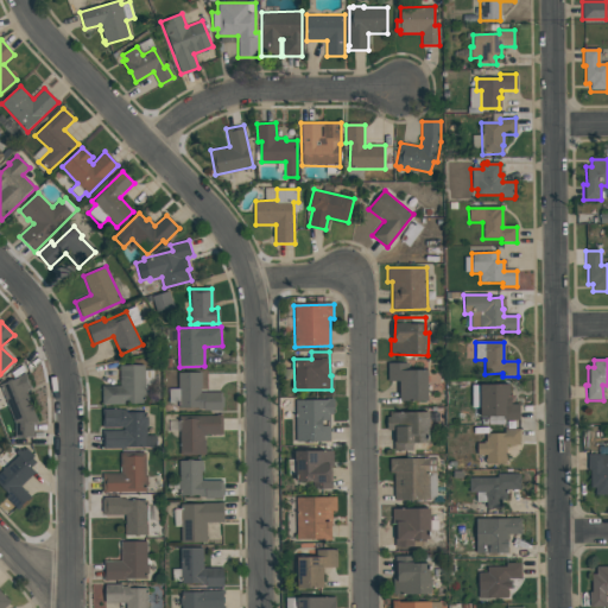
[(387,363),(407,363),(407,369),(426,369),(428,400),(400,400),(400,380),(387,380),(387,363)]
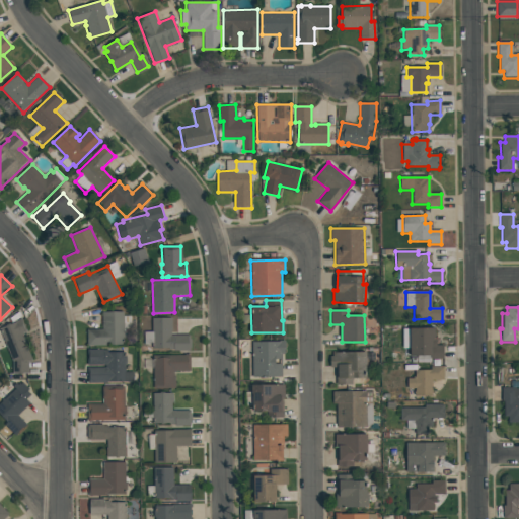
[(101,312),(123,312),(124,344),(87,345),(87,329),(102,329),(101,312)]
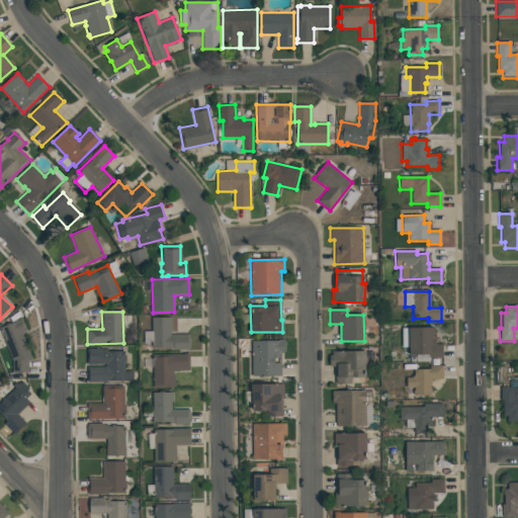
[(152,318),(171,317),(171,334),(189,334),(189,349),(168,350),(168,347),(153,347),(152,318)]
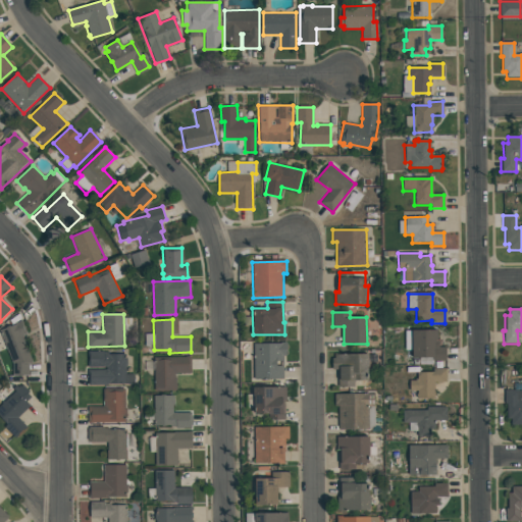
[(12,376),(12,364),(0,332),(0,329),(5,328),(5,327),(8,326),(9,327),(15,325),(15,324),(21,321),(21,323),(23,322),(27,331),(25,332),(27,333),(21,335),(32,363),(28,363),(29,376),(12,376)]
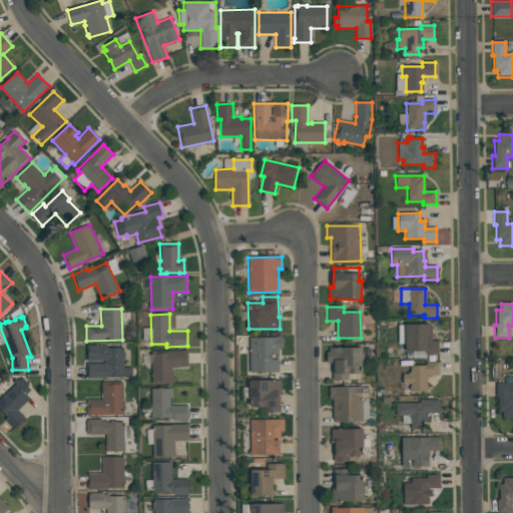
[(438,355),(425,355),(425,353),(405,353),(404,326),(429,325),(429,336),(431,336),(431,342),(438,342),(438,355)]
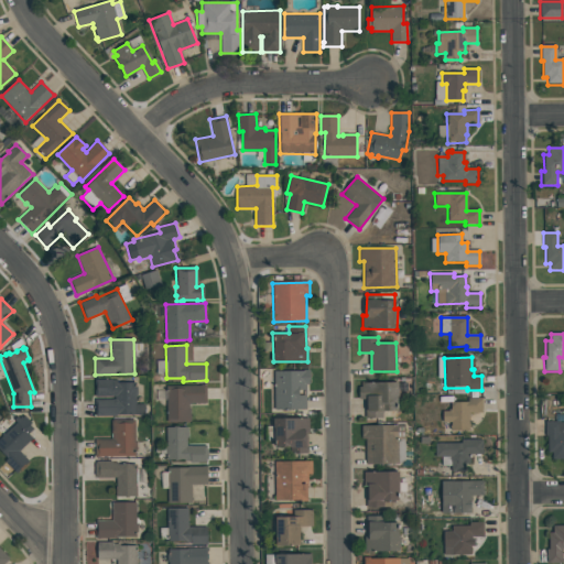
[(274,371),(310,371),(310,384),(306,384),(306,409),(275,410),(274,371)]
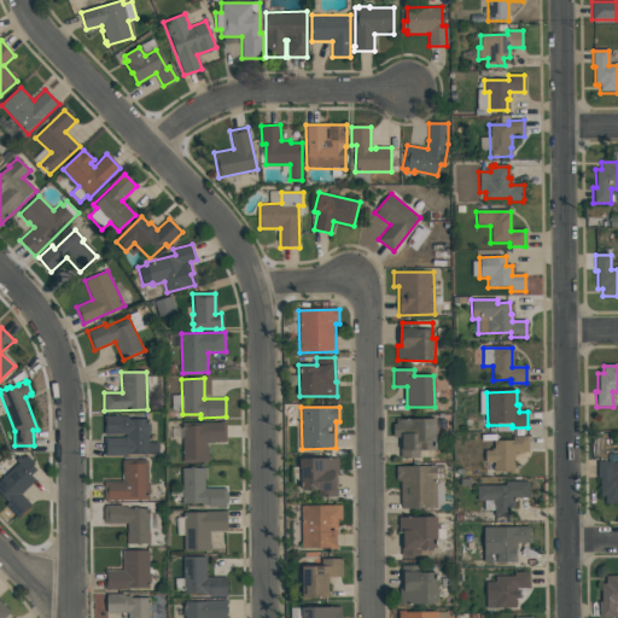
[(104,415),(129,415),(129,419),(149,418),(150,442),(158,442),(158,455),(104,455),(104,415)]
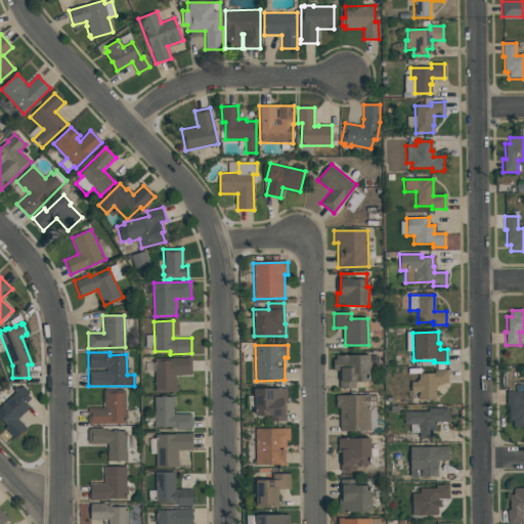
[(337,355),(370,355),(370,368),(367,368),(367,382),(355,382),(356,388),(340,389),(340,369),(334,369),(334,360),(337,360),(337,355)]
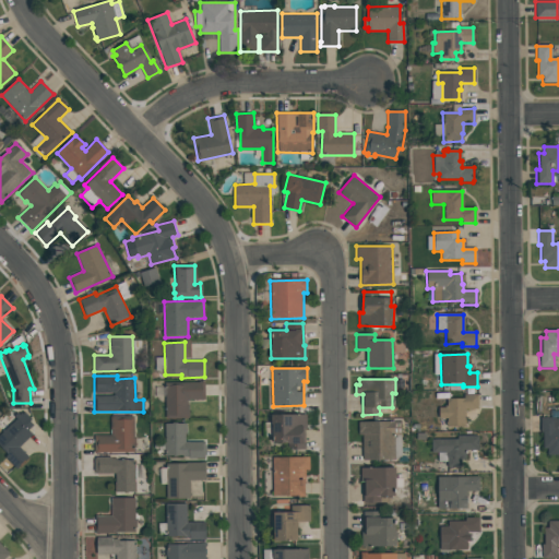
[(166,383),(204,382),(204,401),(188,401),(188,418),(166,418),(166,383)]
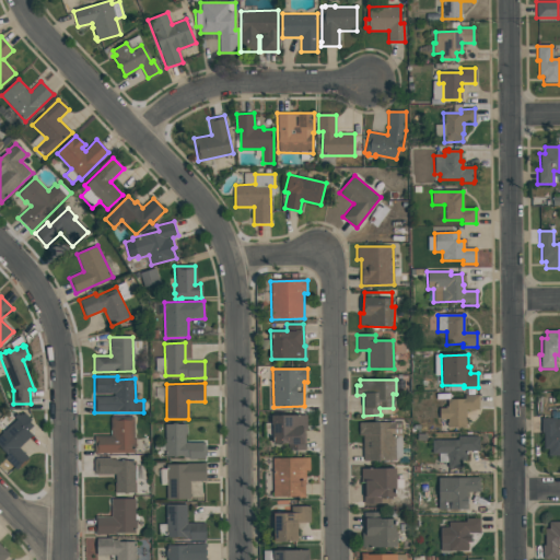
[(465,428),(447,428),(447,420),(439,420),(439,409),(444,409),(444,406),(446,406),(446,400),(464,400),(464,396),(478,396),(478,410),(465,410),(465,428)]
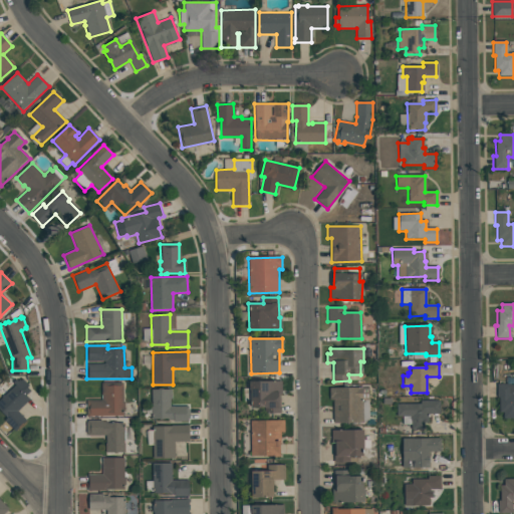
[(0,413),(0,399),(14,384),(12,382),(16,378),(18,380),(19,379),(21,381),(22,379),(28,386),(26,388),(29,391),(25,396),(28,399),(15,412),(25,422),(15,432),(3,420),(5,418),(0,413)]
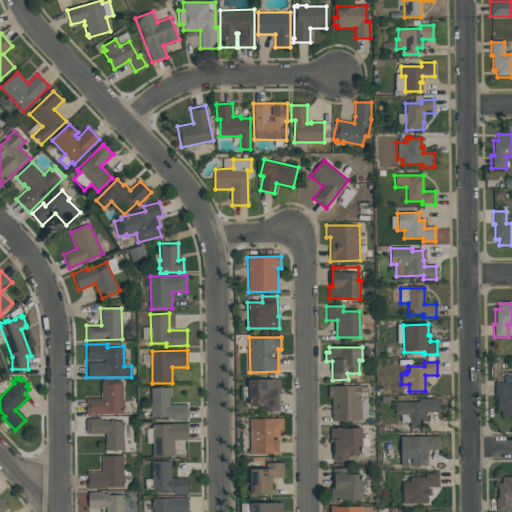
[(249,379),(280,379),(281,394),(278,394),(279,412),(262,412),(262,410),(250,410),(249,379)]
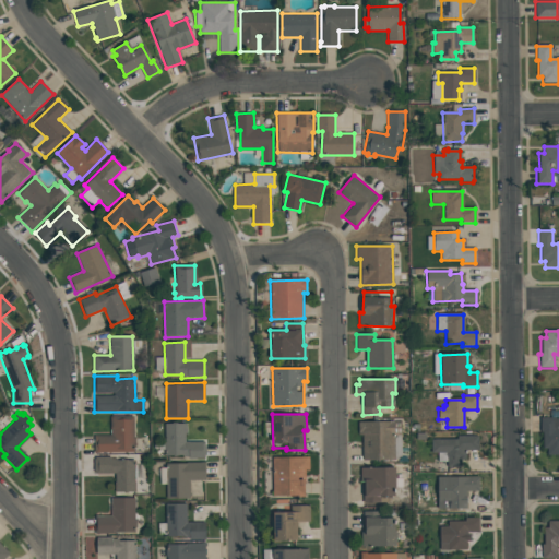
[(110,416),(133,416),(134,450),(94,451),(94,433),(110,433),(110,416)]
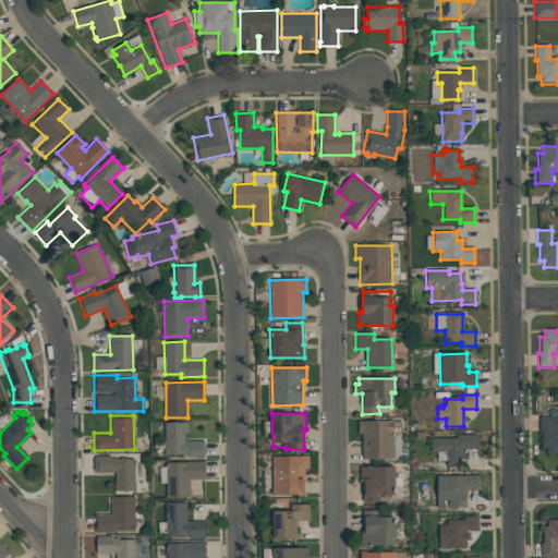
[(557,455),(546,455),(546,449),(541,449),(541,433),(538,433),(538,417),(557,417),(557,455)]
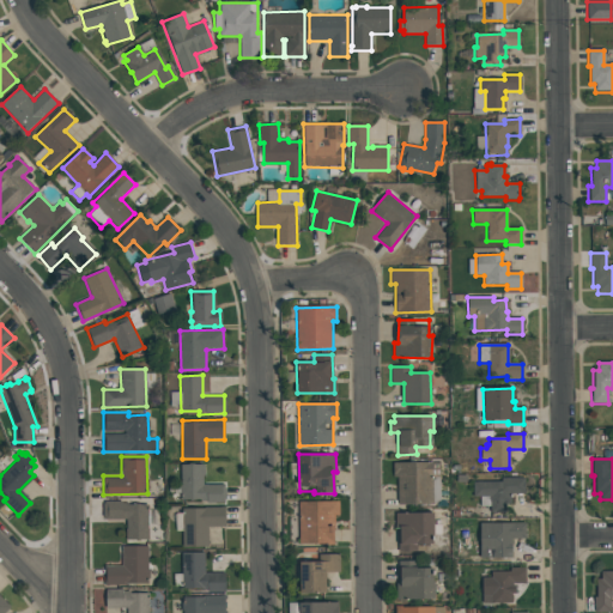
[(394,462),(410,462),(410,460),(416,460),(416,462),(439,462),(439,477),(432,477),(432,503),(399,504),(399,475),(394,475),(394,462)]
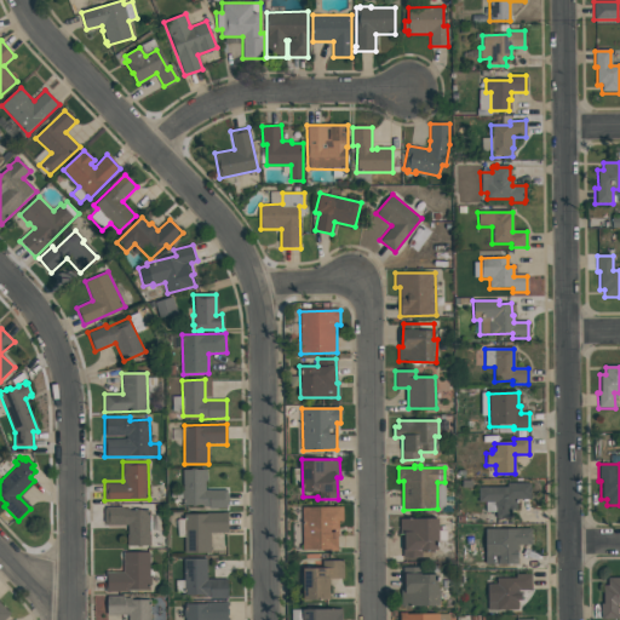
[(183,469),(207,469),(207,487),(227,488),(227,507),(197,507),(197,505),(183,505),(183,469)]
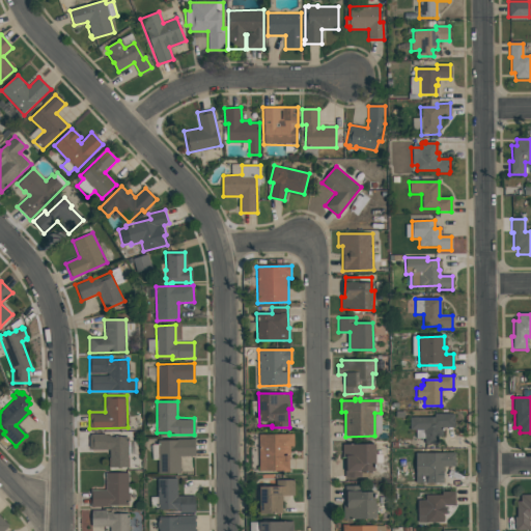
[(409,418),(434,418),(434,414),(453,414),(454,428),(442,428),(442,438),(437,438),(437,445),(424,445),(424,431),(409,431),(409,418)]
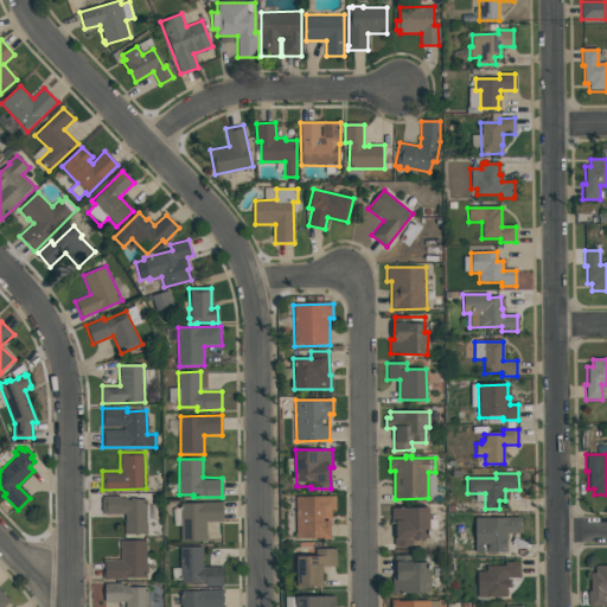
[(103,496),(121,496),(121,499),(146,499),(146,537),(126,537),(126,515),(103,515),(103,496)]
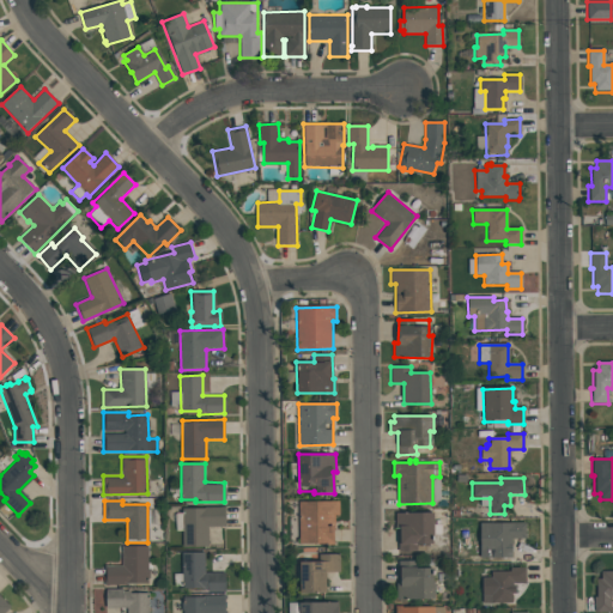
[(297,502),(338,502),(338,516),(333,516),(334,545),(298,545),(297,502)]
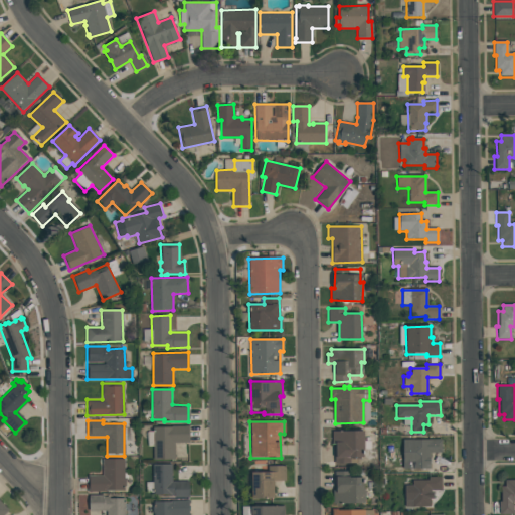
[(153,426),(189,426),(190,442),(174,443),(174,459),(154,460),(153,426)]
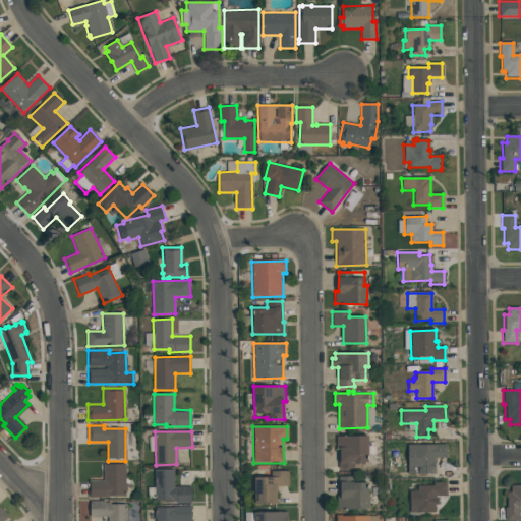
[(336,436),(367,435),(368,462),(354,462),(354,469),(338,469),(338,449),(336,449),(336,436)]
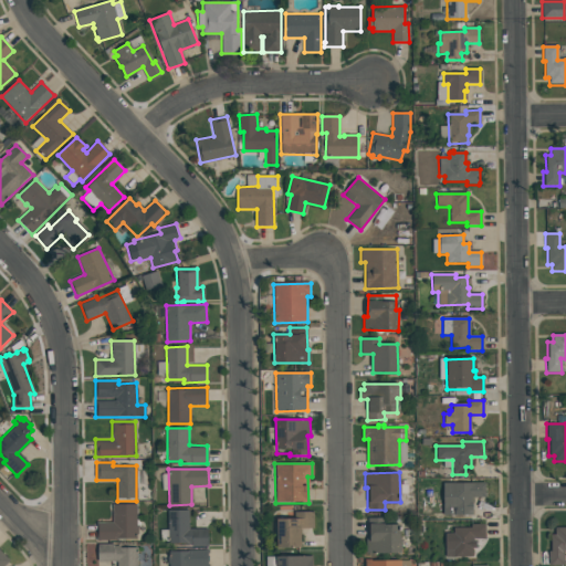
[(448,488),(470,488),(470,483),(484,483),(484,499),(471,499),(471,505),(469,505),(469,514),(452,514),(452,511),(442,511),(442,496),(448,496),(448,488)]
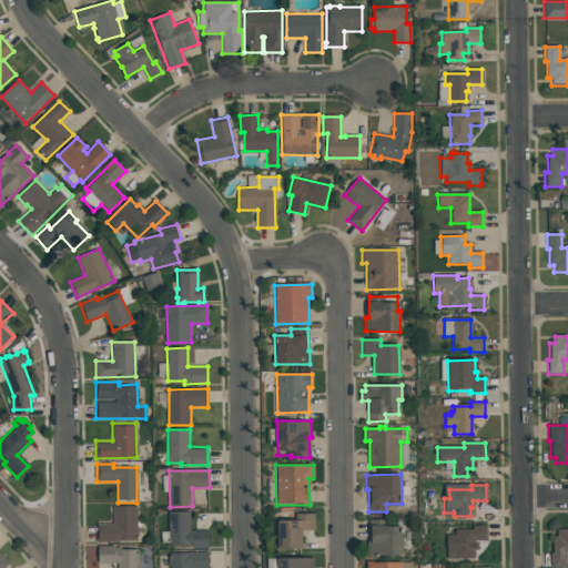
[(113,506),(137,505),(138,541),(97,543),(97,524),(113,524),(113,506)]
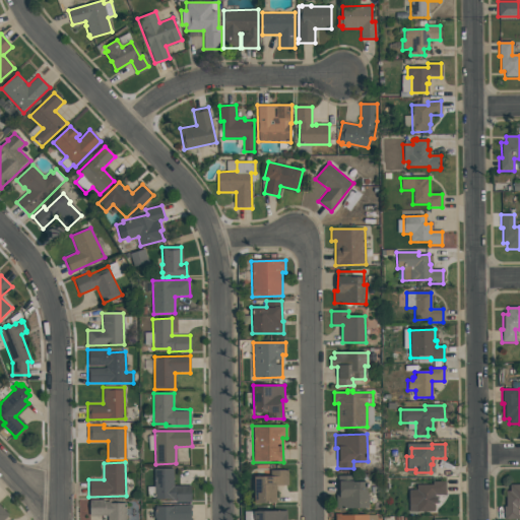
[(154,468),(174,467),(174,485),(191,484),(191,501),(173,501),(173,499),(154,499),(154,468)]
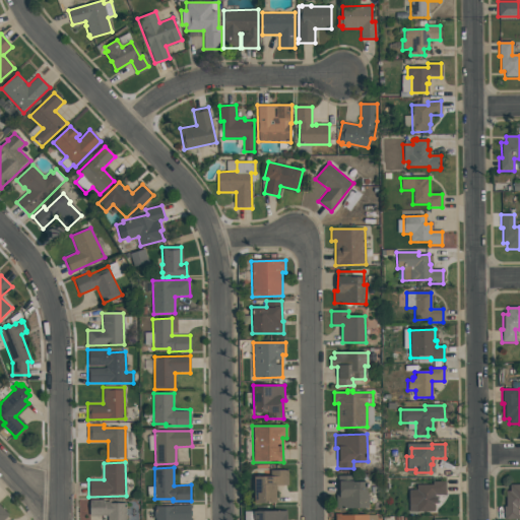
[(271,470),(288,470),(289,484),(276,484),(276,503),(254,504),(254,476),(271,476),(271,470)]
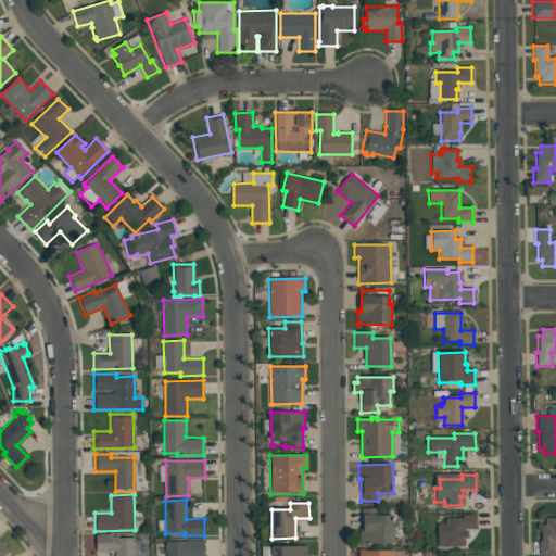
[(362,509),(380,509),(380,514),(393,514),(394,543),(359,544),(359,530),(363,530),(362,509)]
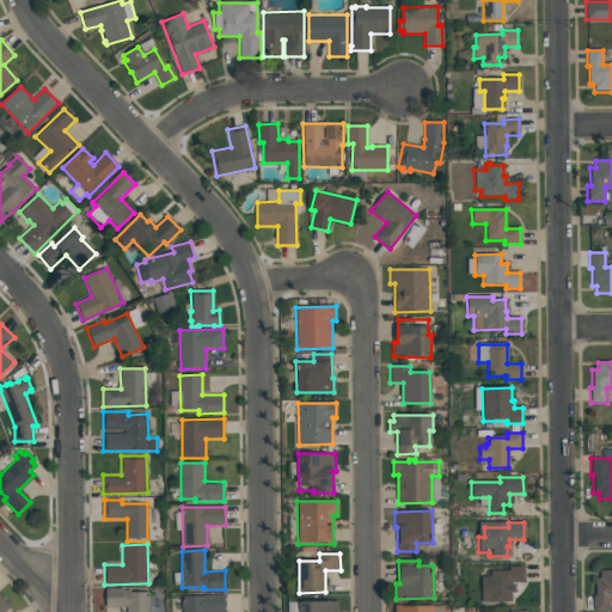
[(509,604),(490,604),(489,571),(508,571),(508,568),(525,568),(525,583),(512,583),(512,593),(509,593),(509,604)]
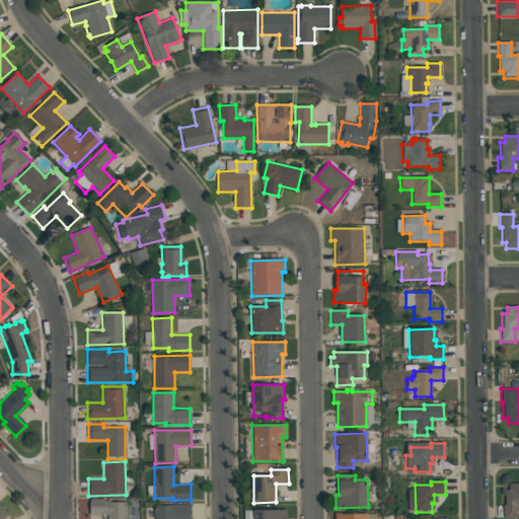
[(518,485),(518,507),(516,507),(516,518),(503,518),(503,506),(505,506),(505,492),(509,492),(509,485),(518,485)]
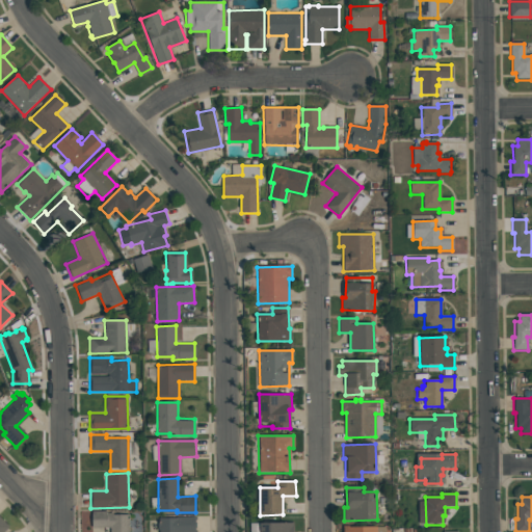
[(91,513),(108,513),(108,515),(113,515),(113,516),(130,516),(130,531),(110,531),(110,528),(91,529),(91,513)]
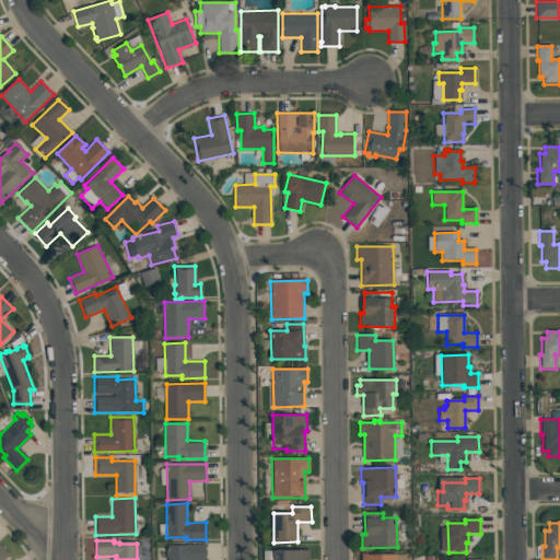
[(0,559),(0,546),(10,558),(7,559),(0,559)]
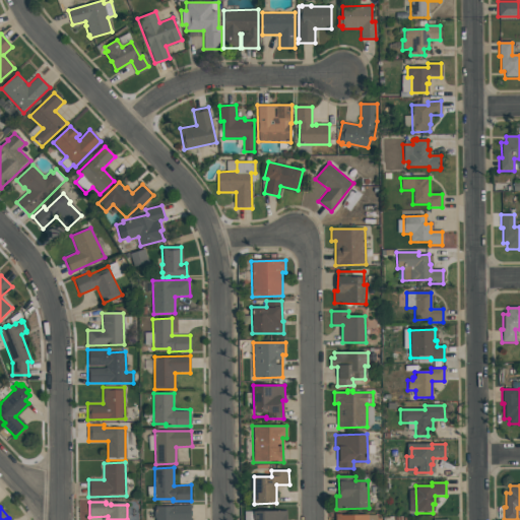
[(154,519),(154,507),(190,507),(190,519),(154,519)]
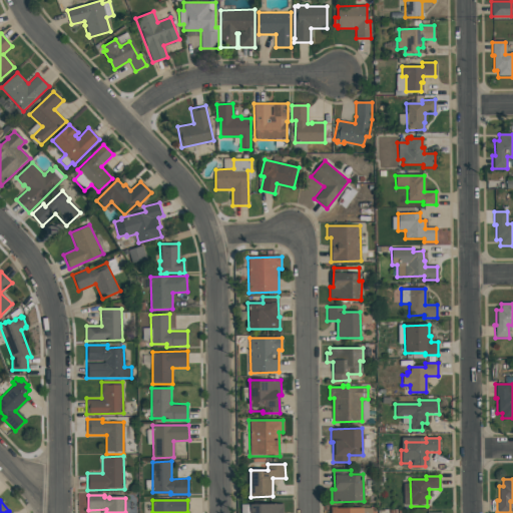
[(250,512),(250,505),(284,504),(284,512),(250,512)]
